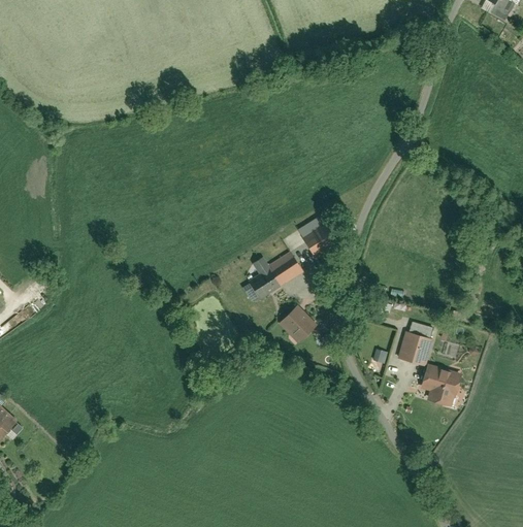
[(487,0),(503,8),(508,0),(487,0)]
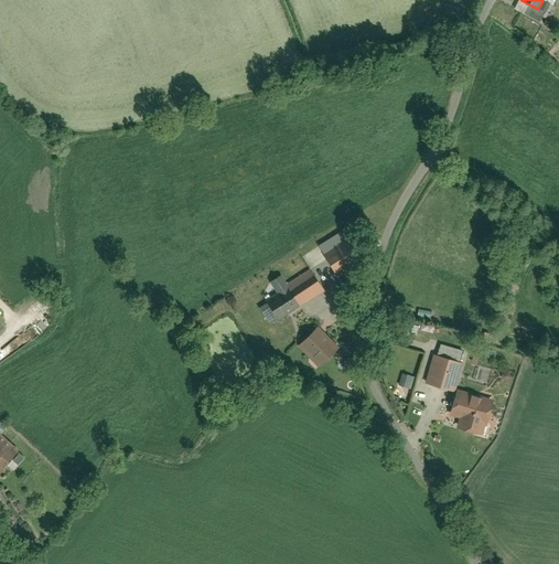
[(549,3),(544,0),(543,0),(538,9),(545,12),(549,3)]
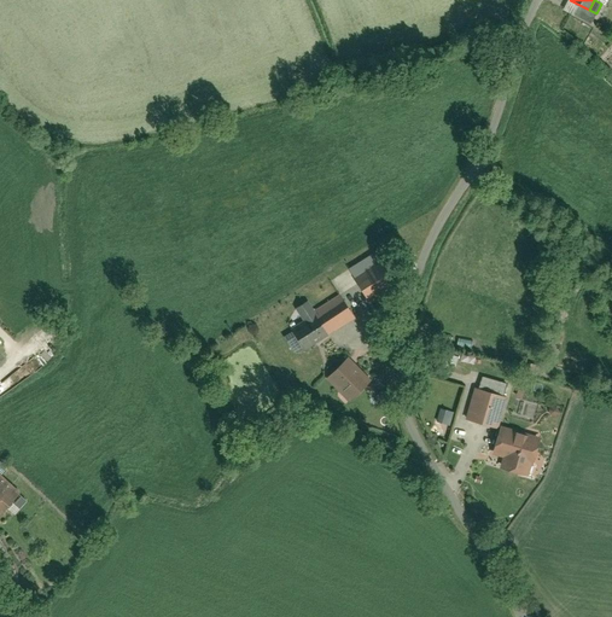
[(602,48),(594,56),(600,62),(608,56),(602,48)]
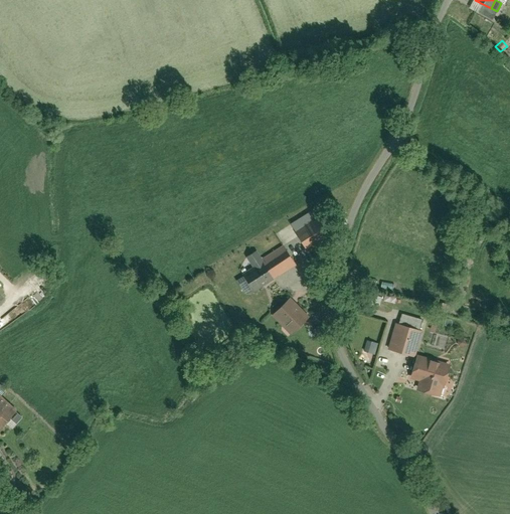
[(312,209),(290,225),(307,249),(329,234),(312,209)]
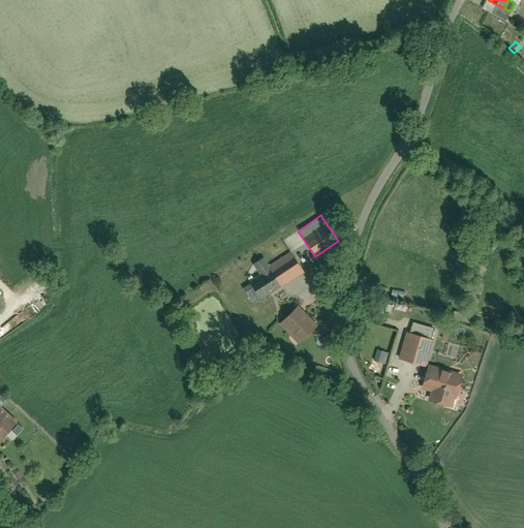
[(289,253),(269,266),(280,285),(302,272),(289,253)]
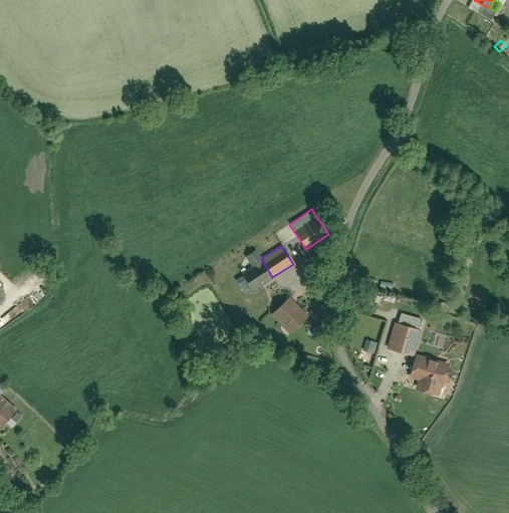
[(272,277),(261,258),(259,259),(255,252),(246,257),(252,267),(242,273),(243,276),(250,287),(252,289),(272,277)]
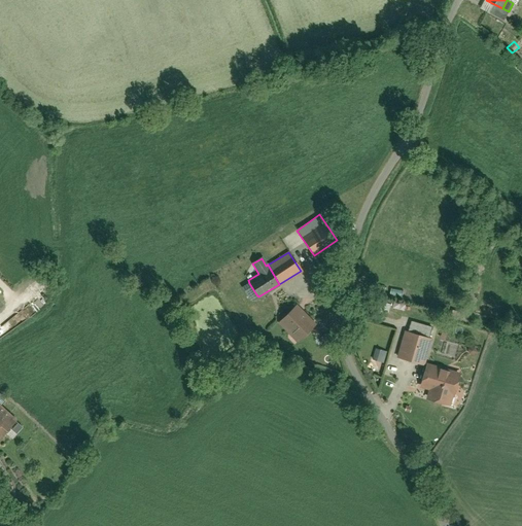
[(249,283),(242,287),(249,300),(256,294),(249,283)]
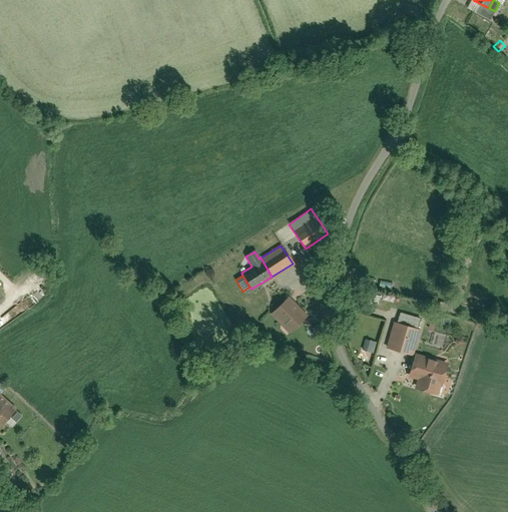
[(306,317),(287,297),(270,314),(290,333),(306,317)]
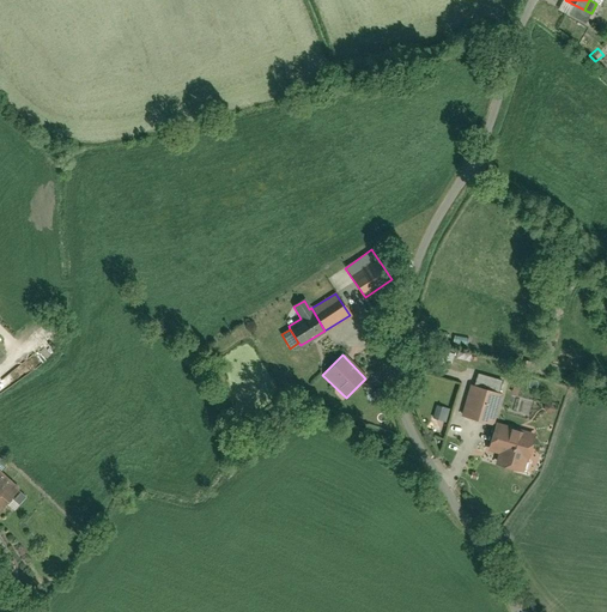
[(477,374),(473,386),(497,392),(501,381),(477,374)]
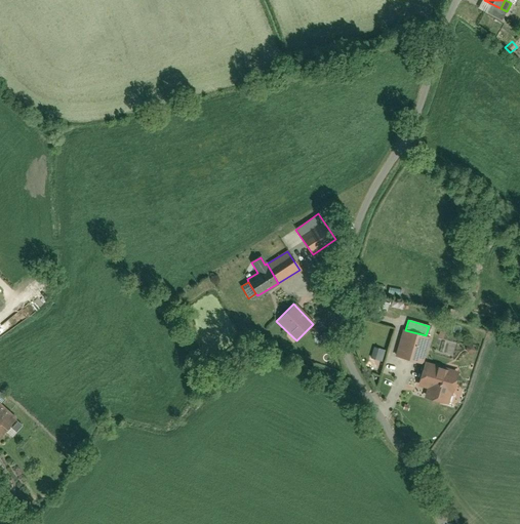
[(405,330),(402,329),(395,355),(422,362),(429,336),(426,335),(405,330)]
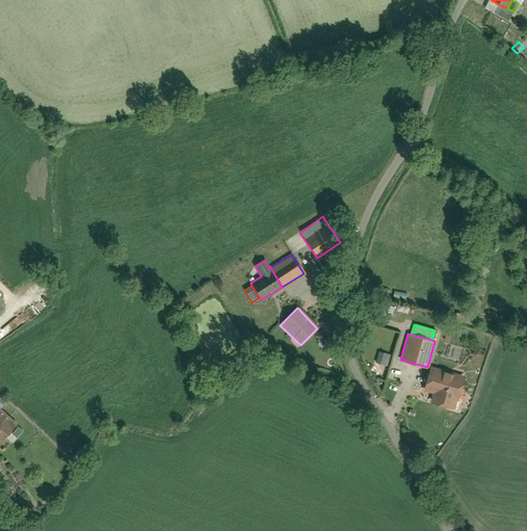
[(388,355),(376,351),(373,362),(385,365),(388,355)]
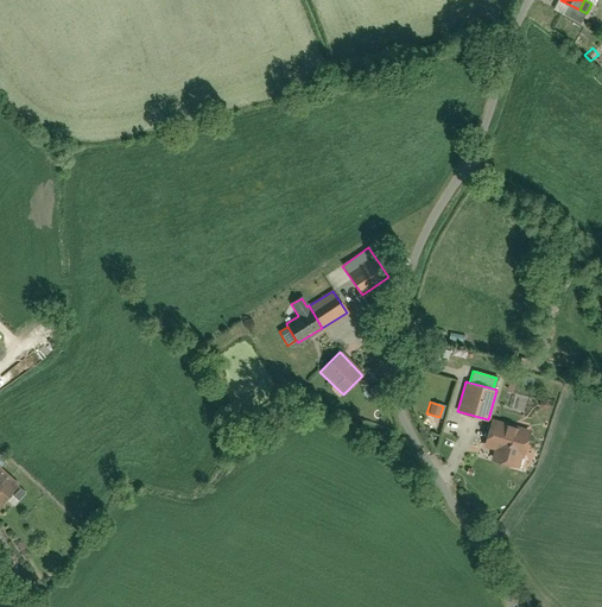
[(533,432),(489,419),(482,443),(495,448),(492,462),(519,470),(525,449),(527,449),(533,432)]
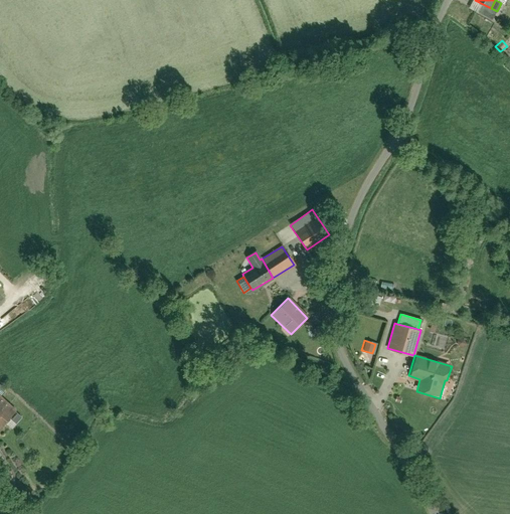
[(15,411),(0,397),(0,427),(15,411)]
